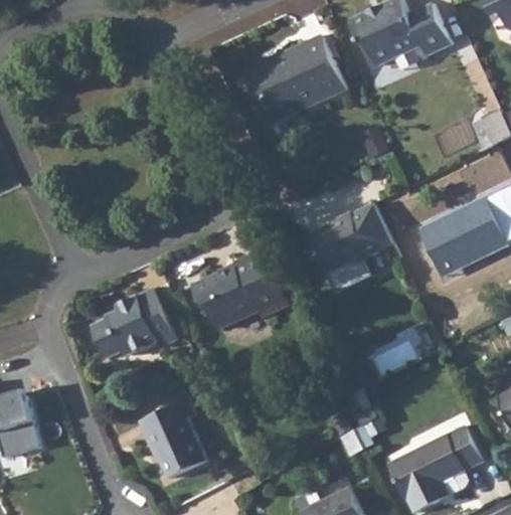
[(384,10),(355,24),(363,42),(371,45),(379,63),(423,43),(429,52),(452,42),(433,2),(409,13),(402,0),(388,0),(381,4),(384,10)]
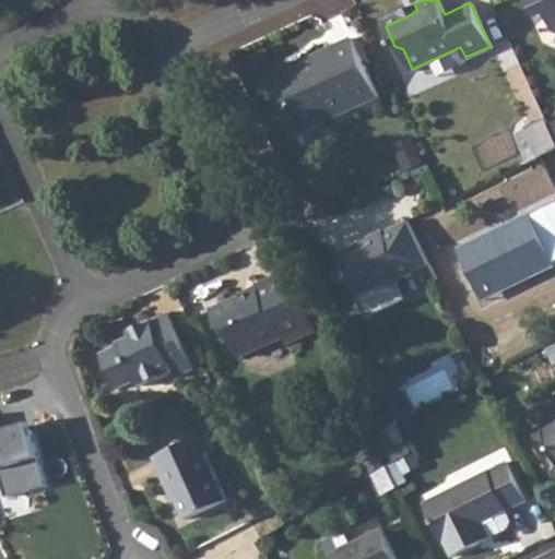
[(554,0),(529,0),(536,16),(545,13),(552,28),(554,30),(554,0)]
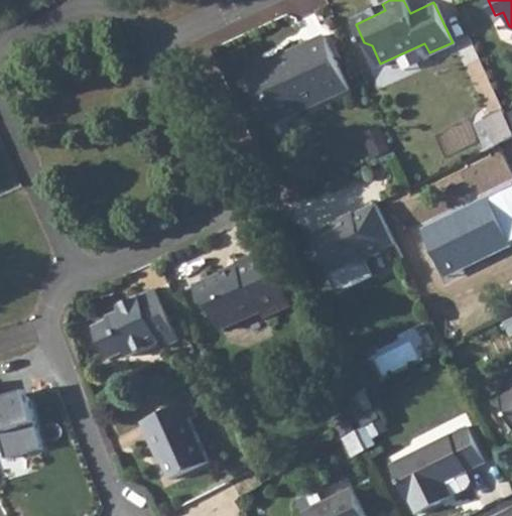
[(261,60),(244,69),(269,123),(346,88),(322,33),(275,54),(277,58),(263,65),(261,60)]
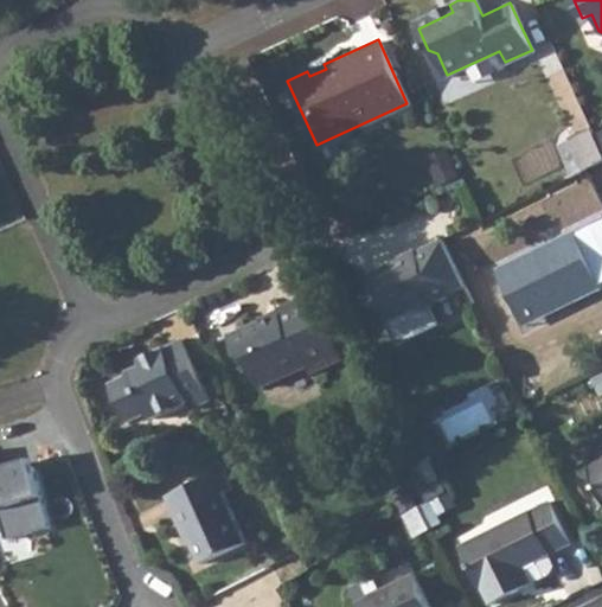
[(588,127),(569,135),(584,168),(588,166),(601,159),(601,155),(600,151),(591,134),(588,127)]
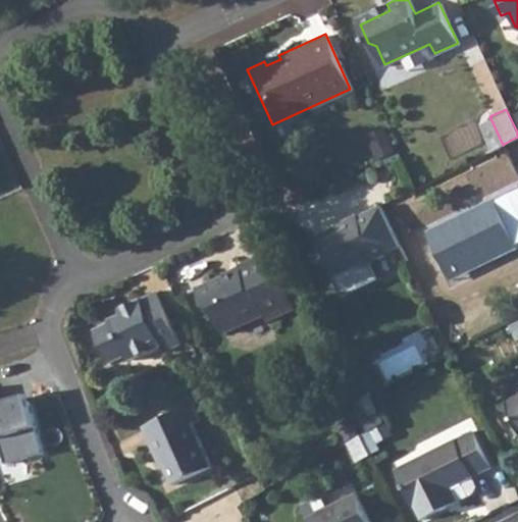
[(517,111),(509,115),(516,129),(517,128),(517,111)]
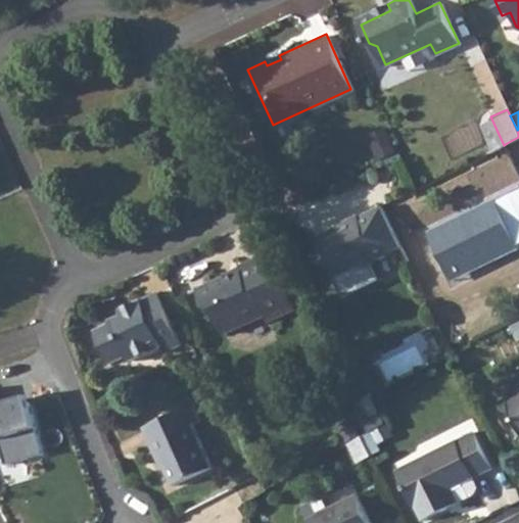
[(518,244),(518,191),(516,185),(421,232),(445,281),(518,244)]
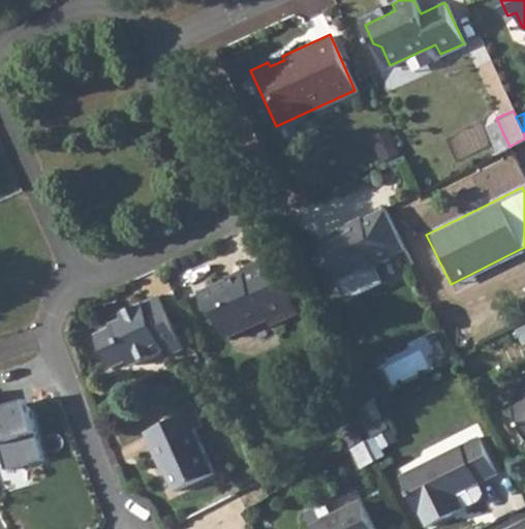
[(341,227),(341,225),(313,239),(332,279),(354,269),(352,265),(365,258),(367,262),(399,247),(380,207),(379,207),(357,217),(358,220),(341,227)]
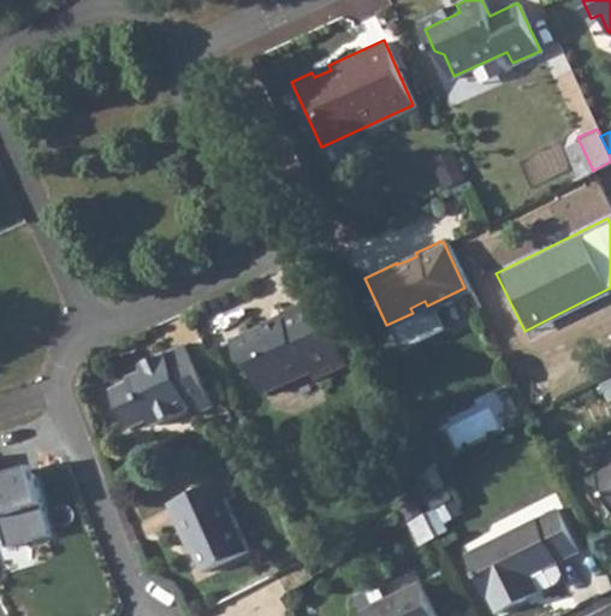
[(395,258),(397,262),(397,265),(416,256),(415,253),(413,248),(395,258)]
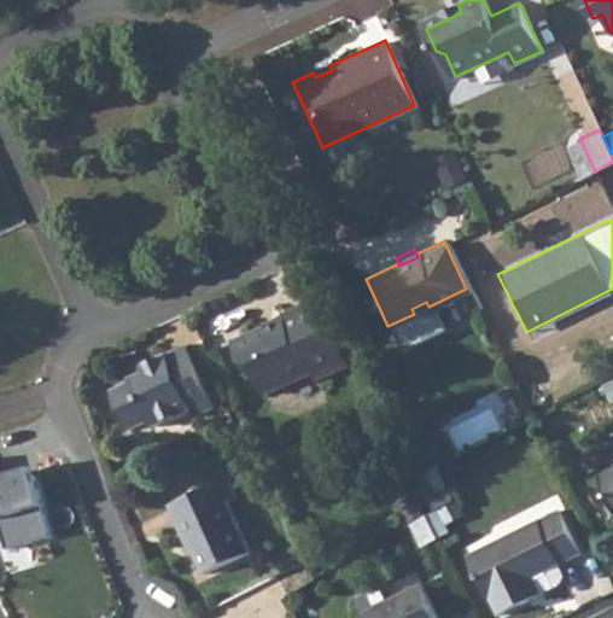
[(266,326),(234,342),(243,361),(254,366),(267,394),(314,371),(317,378),(348,365),(315,298),(282,313),(285,321),(267,330),(266,326)]
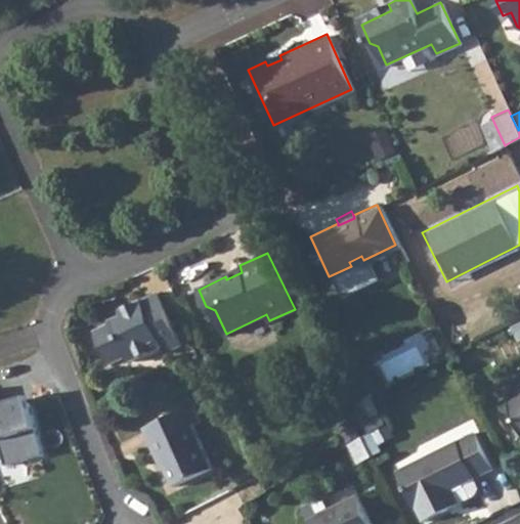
[(121,317),(112,321),(113,324),(95,332),(111,364),(128,357),(131,362),(164,347),(167,353),(182,346),(158,293),(118,312),(121,317)]
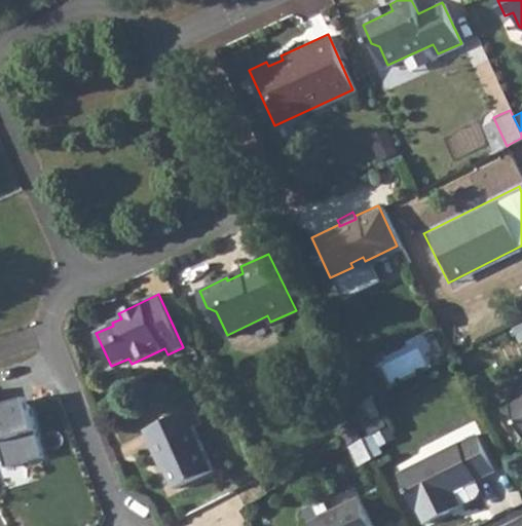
[(118,313),(110,317),(112,323),(121,318),(118,313)]
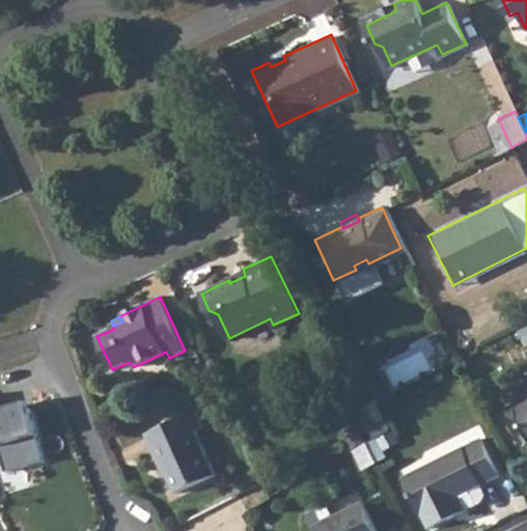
[(526,398),(511,406),(526,438),(526,398)]
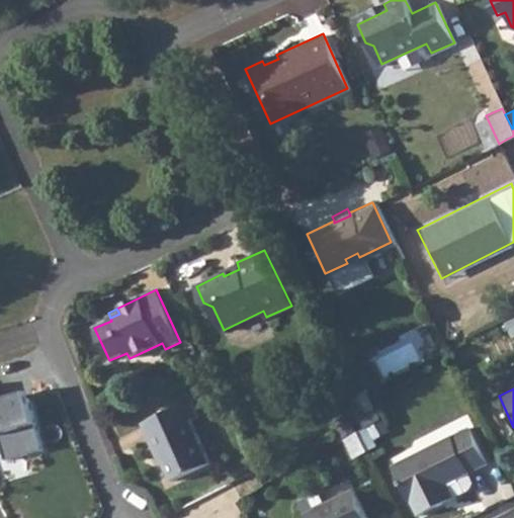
[(0,459),(33,450),(17,391),(0,396),(0,459)]
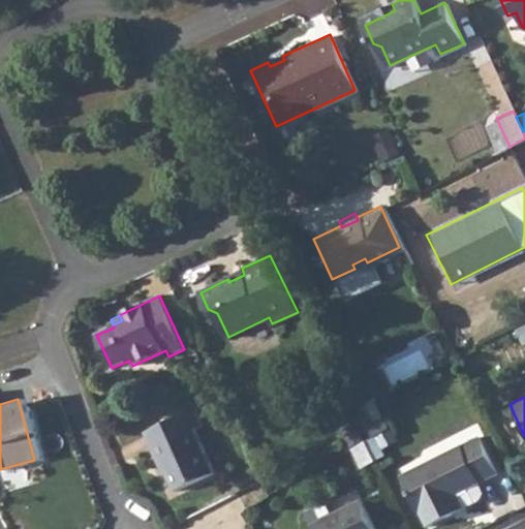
[(194,406),(146,429),(159,459),(162,458),(176,486),(214,468),(202,441),(194,425),(202,422),(194,406)]
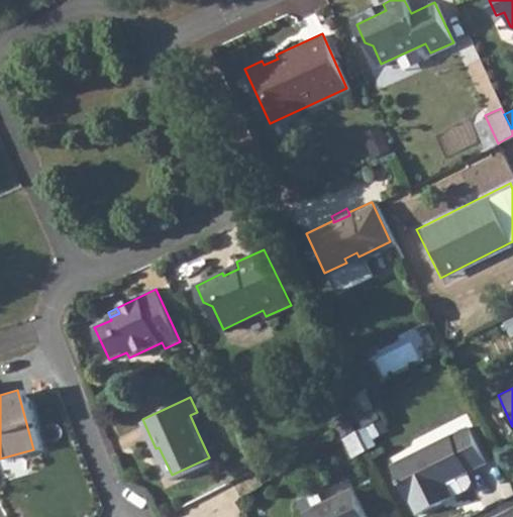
[(467,426),(390,464),(408,502),(410,501),(416,514),(466,488),(469,485),(471,480),(467,472),(485,462),(467,426)]
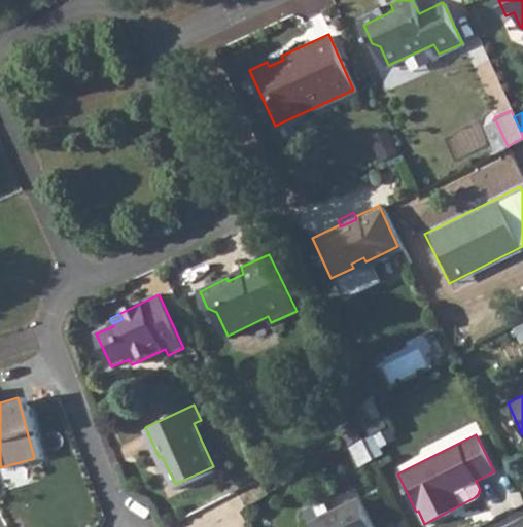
[(372,526),(358,499),(308,524),(309,526),(372,526)]
